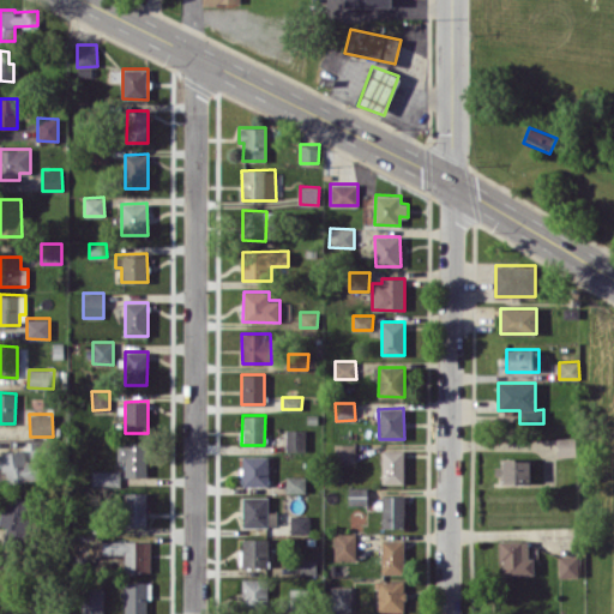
[(286,429),(286,451),(307,450),(306,429),(286,429)]
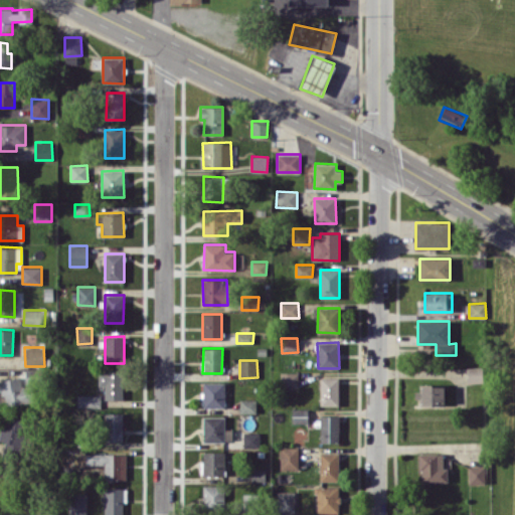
[(467,383),(483,382),(482,366),(466,367),(467,383)]
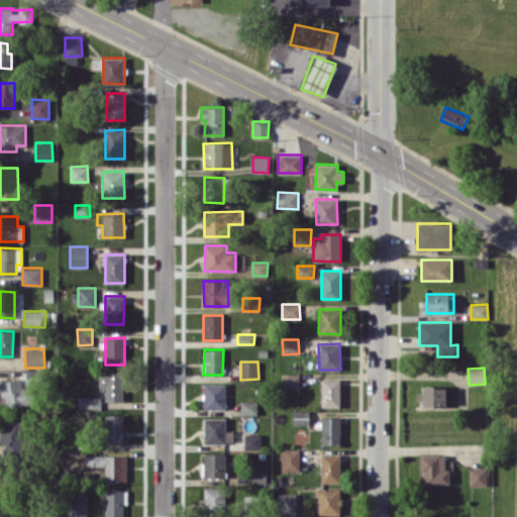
[(123,401),(123,373),(99,373),(99,387),(105,387),(105,401),(123,401)]
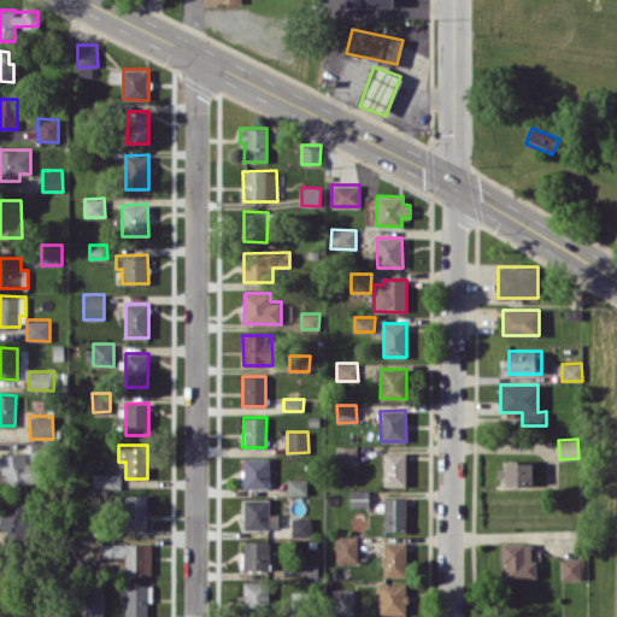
[(357,446),(336,446),(335,464),(357,464),(357,446)]
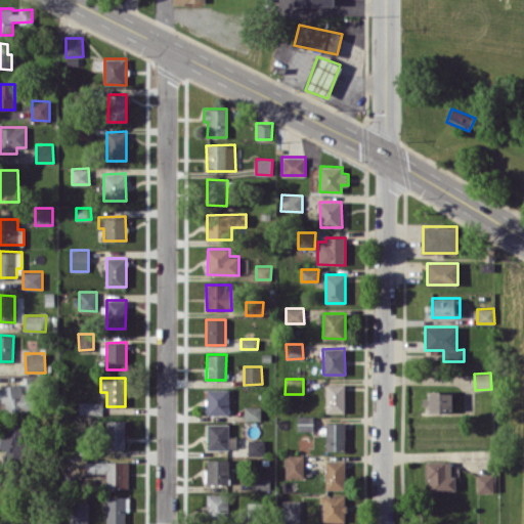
[(28,408),(23,383),(0,386),(0,407),(1,413),(28,408)]
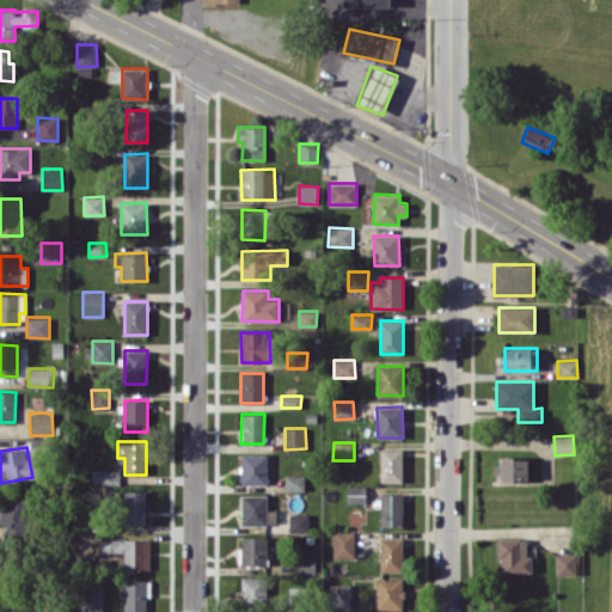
[(402,448),(380,448),(380,482),(403,482),(402,448)]
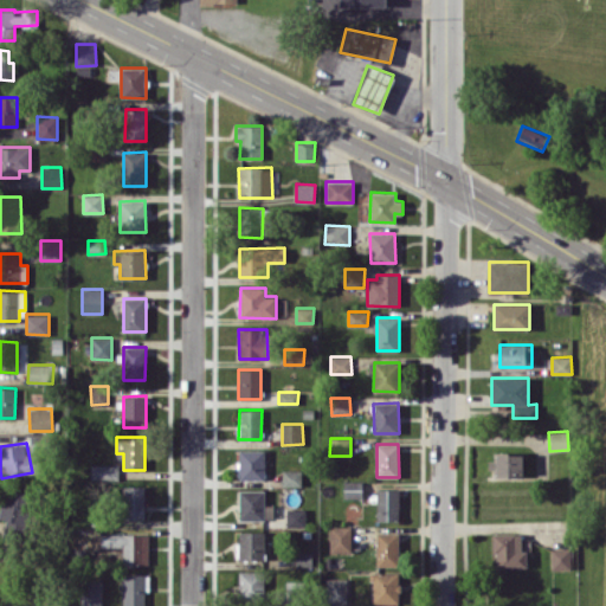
[(264,450),(239,449),(239,478),(264,479),(264,450)]
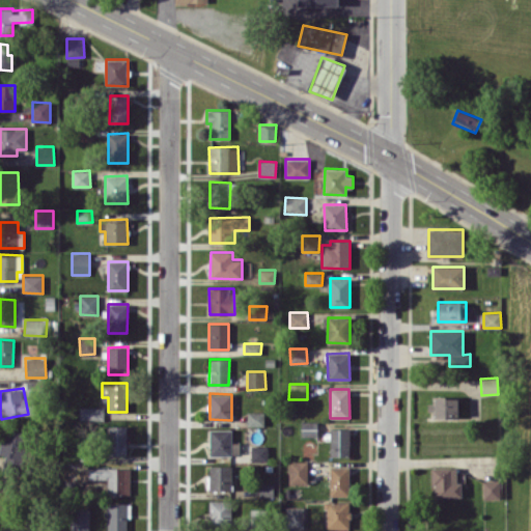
[(458,417),(458,399),(429,399),(429,418),(458,417)]
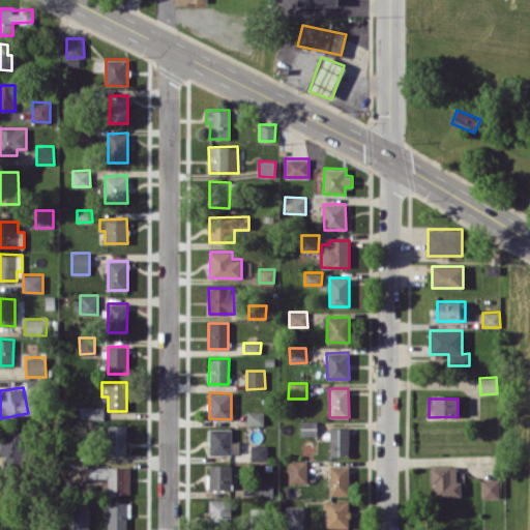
[(104,419),(104,406),(80,406),(80,422),(92,423),(93,419),(104,419)]
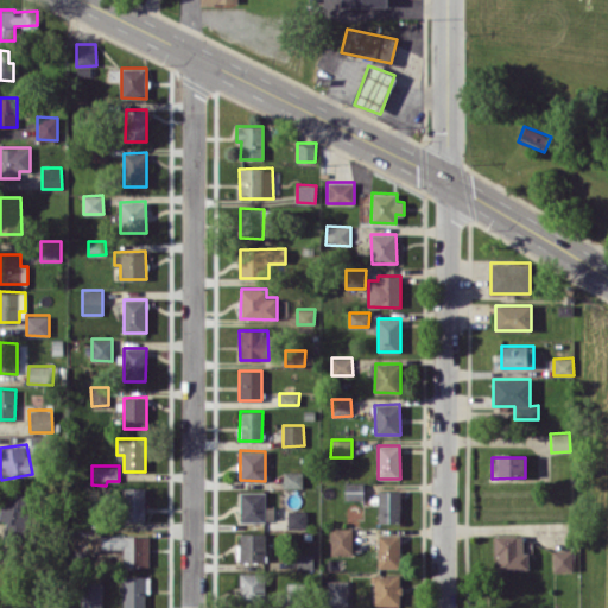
[(302,472),(283,472),(284,487),(302,487),(302,472)]
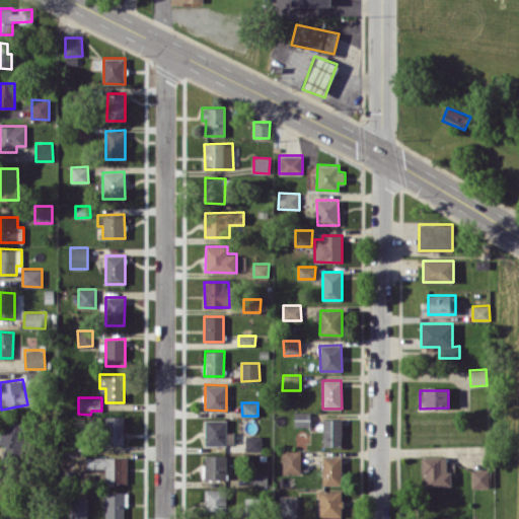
[(294,426),(310,427),(310,412),(295,412),(294,426)]
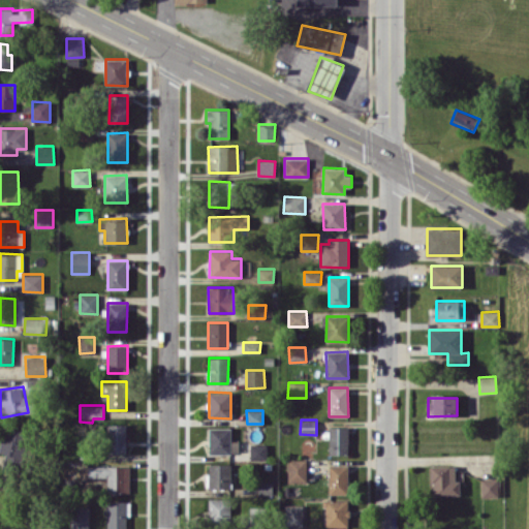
[(125,454),(126,425),(107,424),(106,453),(125,454)]
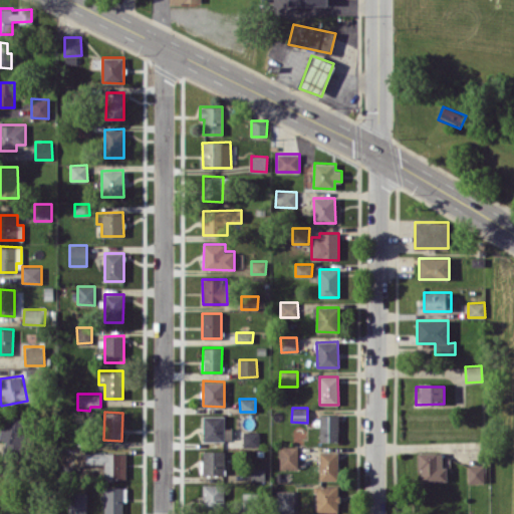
[(319,441),(338,442),(338,415),(319,415),(319,441)]
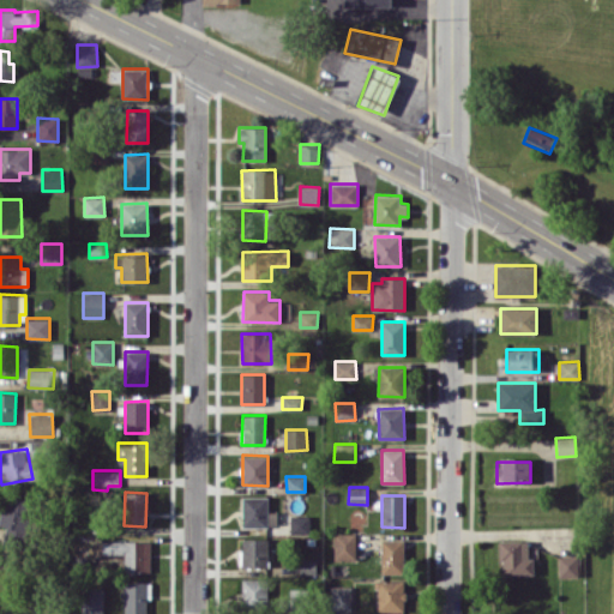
[(242,525),(277,527),(277,512),(268,511),(268,497),(242,497),(242,525)]
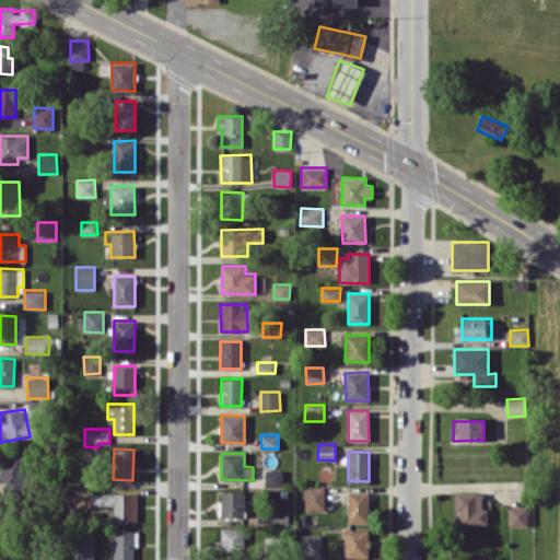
[(4,479),(4,487),(23,489),(25,455),(3,454),(1,479),(4,479)]
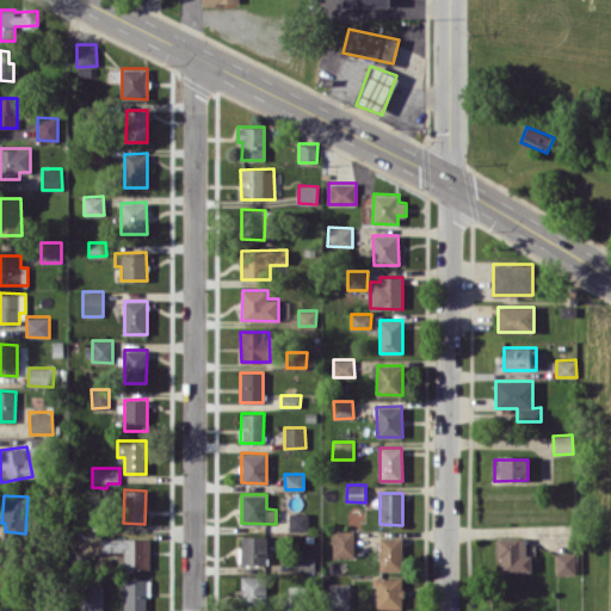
[(288,531),(308,531),(308,512),(288,513),(288,531)]
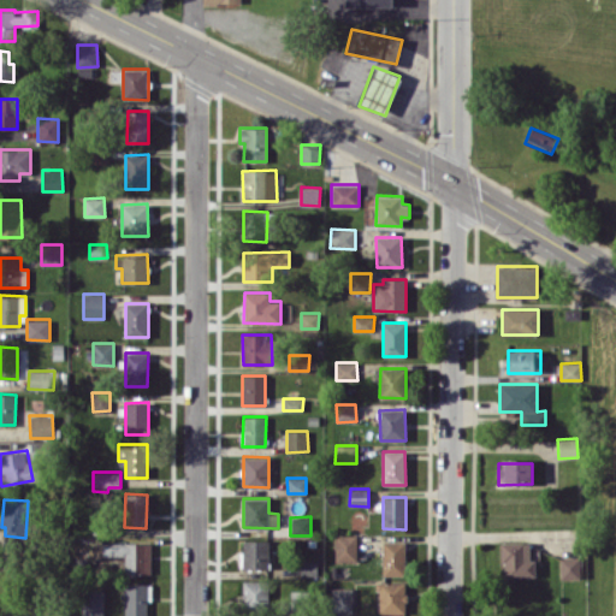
[(335,561),(356,561),(357,534),(336,534),(335,561)]
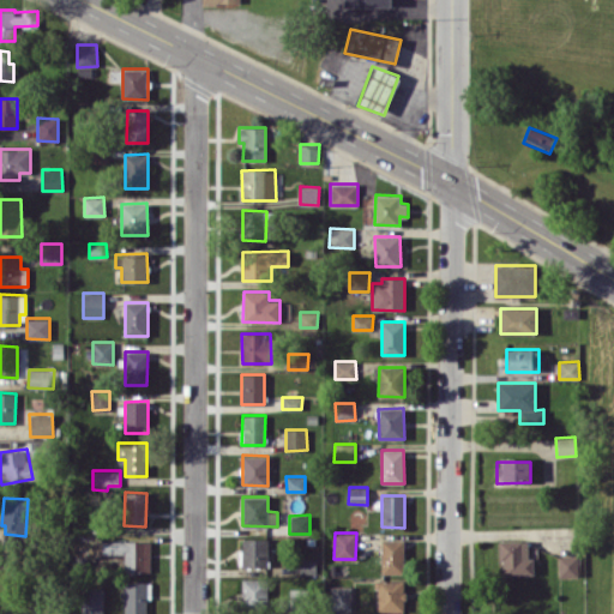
[(268,567),(268,539),(241,537),(241,566),(268,567)]
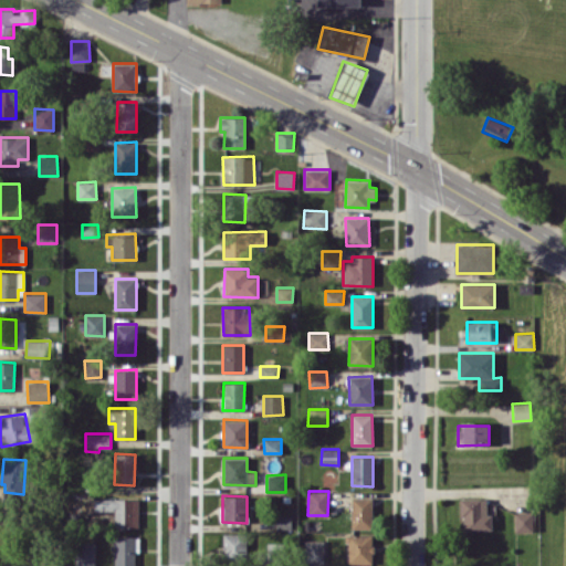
[(352,528),(373,528),(371,498),(352,498),(352,528)]
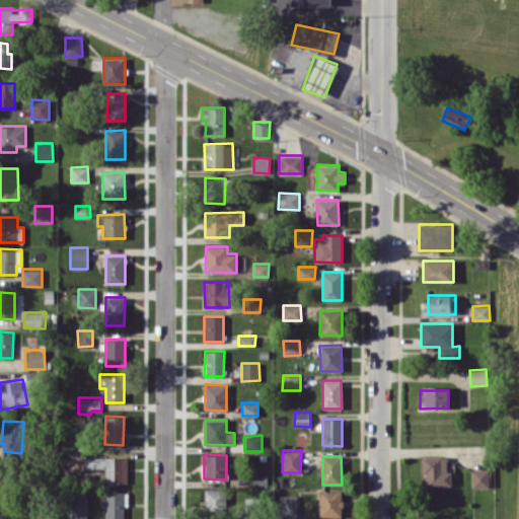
[(451,486),(451,471),(447,471),(446,456),(424,456),(424,487),(451,486)]
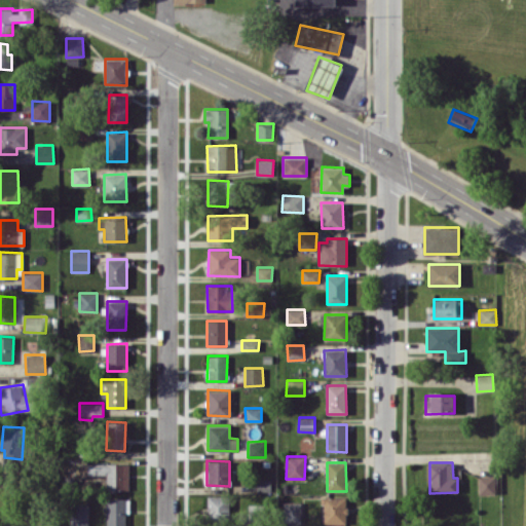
[(88,475),(107,475),(107,490),(128,489),(128,463),(87,463),(88,475)]
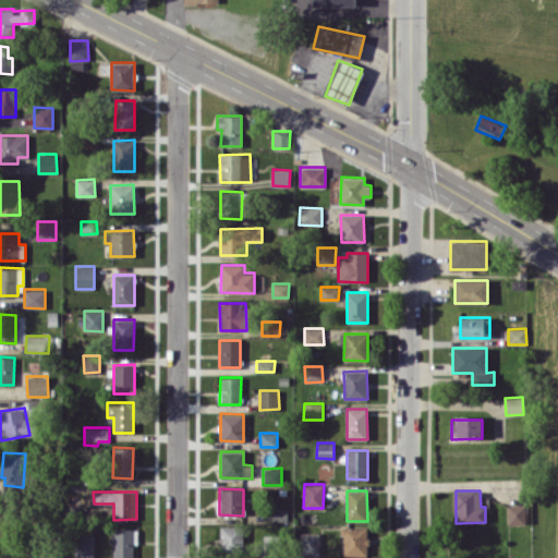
[(525,524),(525,505),(508,506),(508,524),(525,524)]
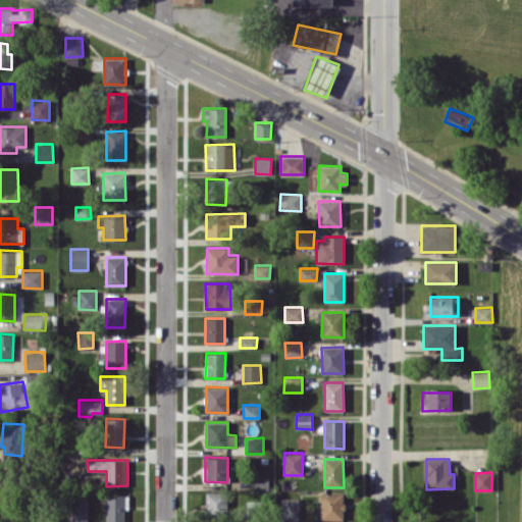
[(205,514),(227,514),(227,491),(205,491),(205,514)]
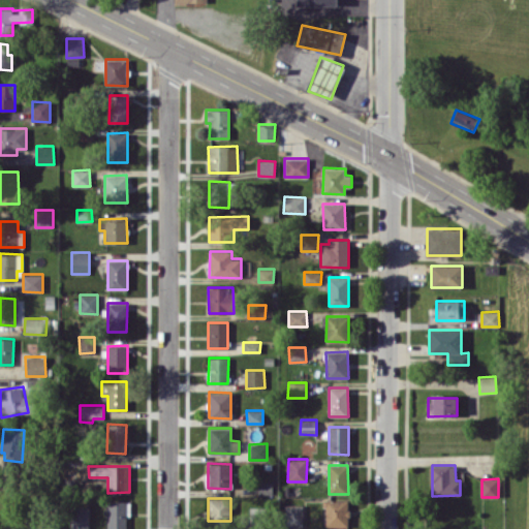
[(348,526),(348,499),(324,500),(324,526),(348,526)]
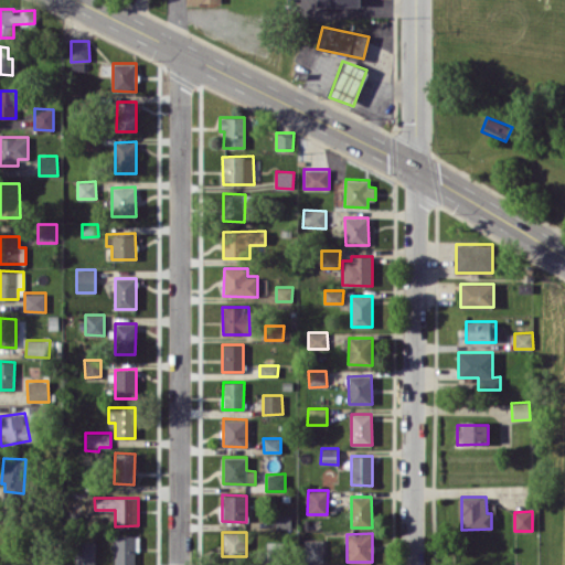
[(115,564),(135,564),(136,535),(115,534),(115,564)]
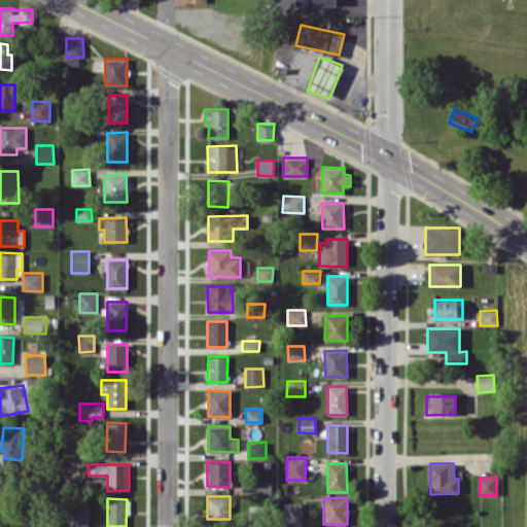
[(302,524),(303,502),(283,502),(283,523),(302,524)]
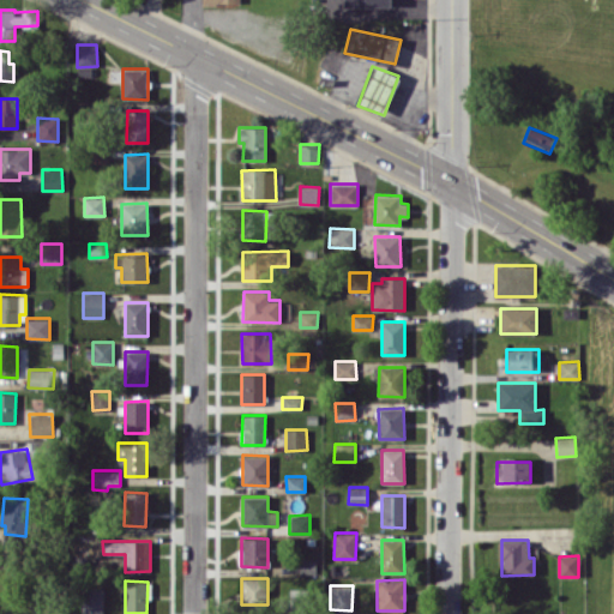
[(82,613),(96,613),(102,613),(103,589),(83,588),(82,613)]
